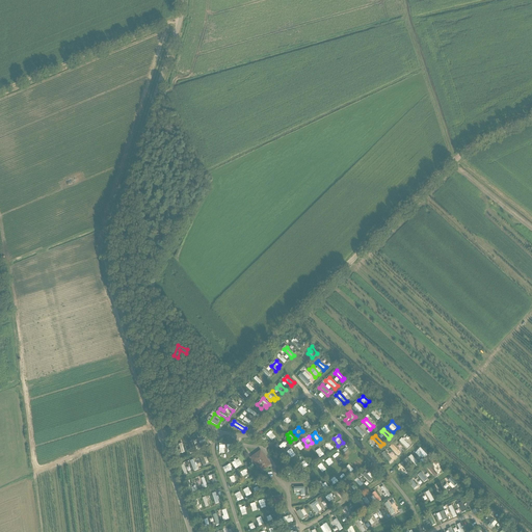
[(407,449),(410,446),(402,439),(399,442),(407,449)]
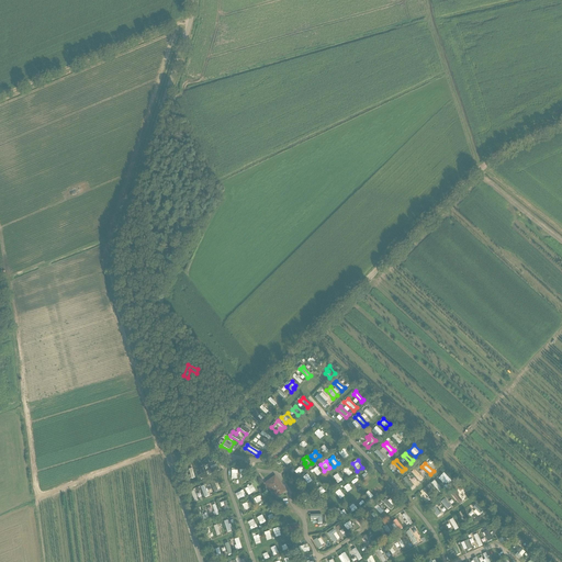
[(290,471),(292,474),(295,472),(298,474),(303,470),(299,464),(290,471)]
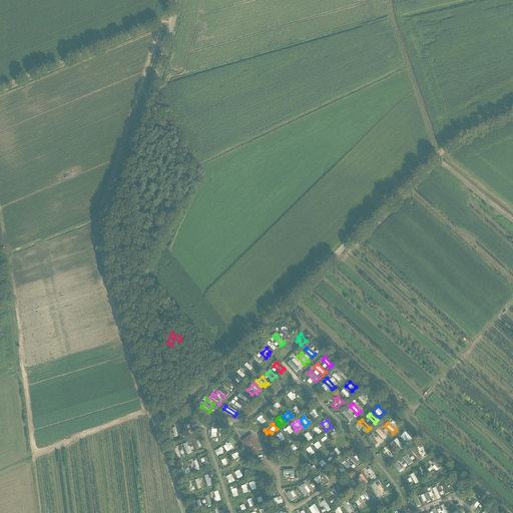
[(312,430),(317,436),(321,433),(316,427),(312,430)]
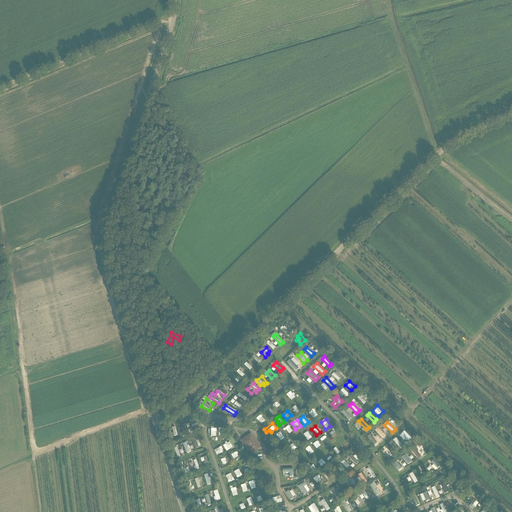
[(407,443),(412,438),(405,431),(400,435),(407,443)]
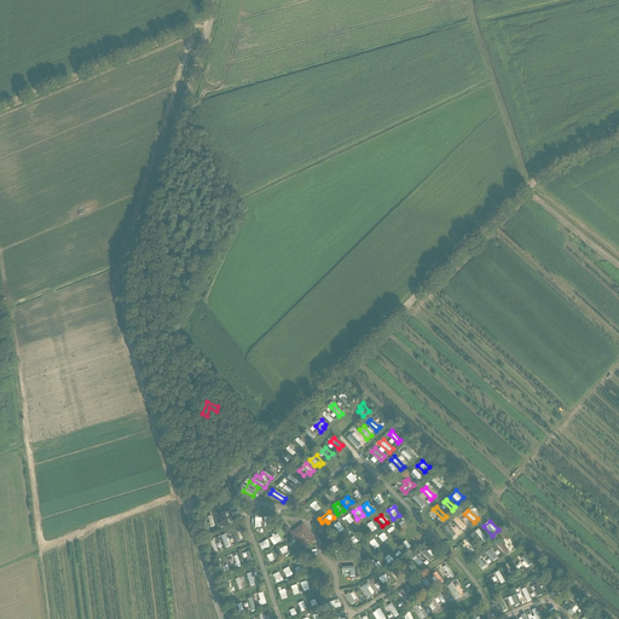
[(340,533),(345,530),(339,522),(334,526),(340,533)]
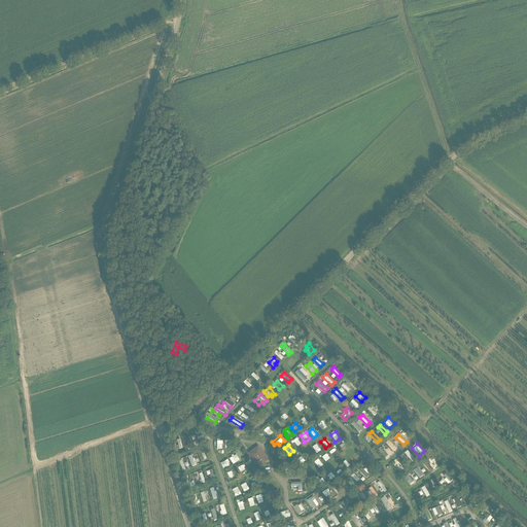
[(257,447),(249,453),(259,465),(267,459),(257,447)]
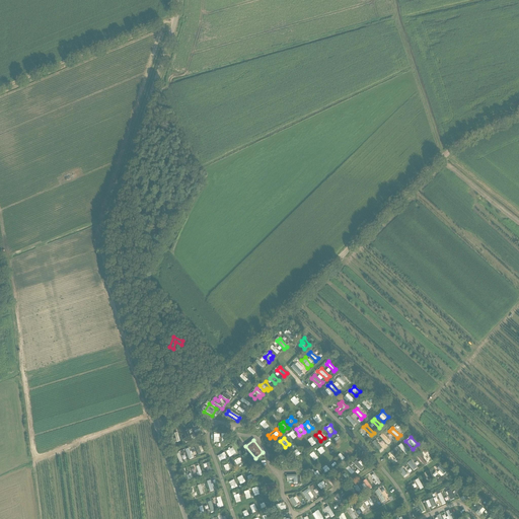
[(405,455),(409,452),(402,445),(399,447),(405,455)]
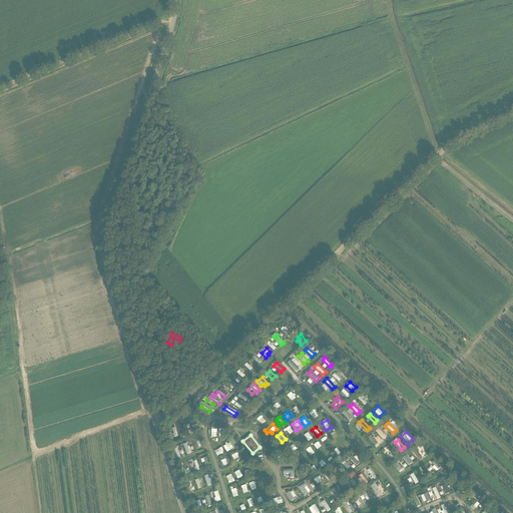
[(311,456),(315,453),(310,447),(306,450),(311,456)]
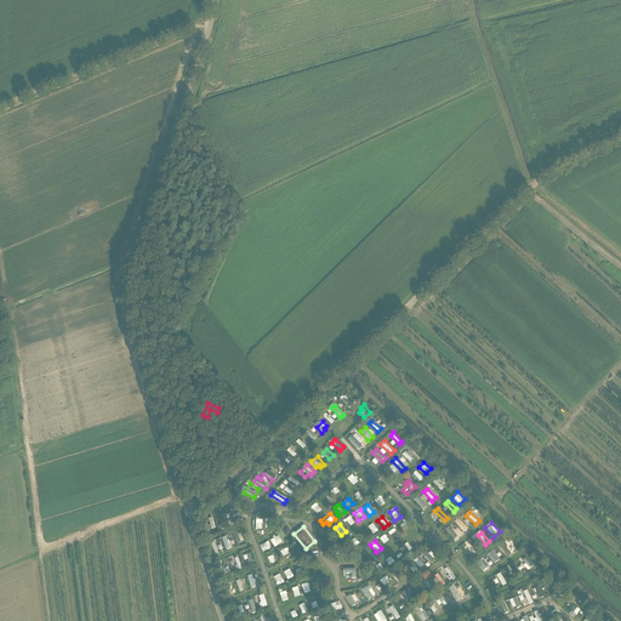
[(472,541),(465,547),(473,556),(479,551),(472,541)]
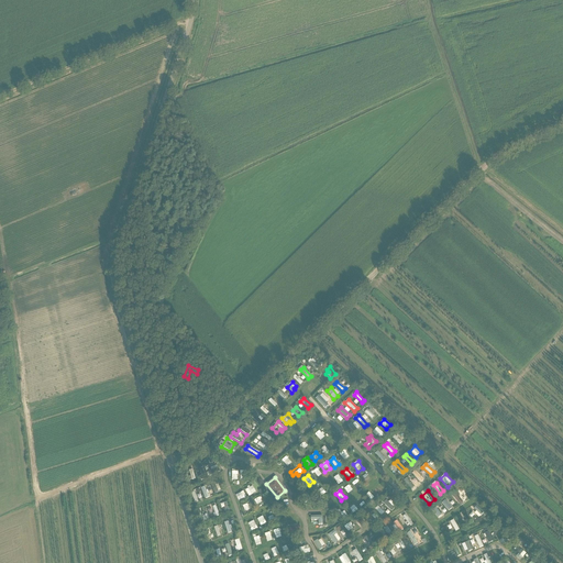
[(461,505),(464,501),(456,494),(452,497),(461,505)]
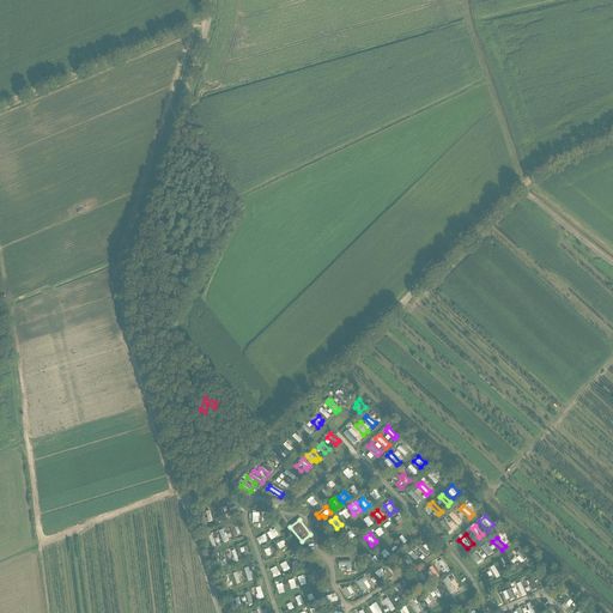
[(425,558),(430,553),(428,550),(429,548),(426,545),(423,547),(420,544),(417,546),(425,558)]
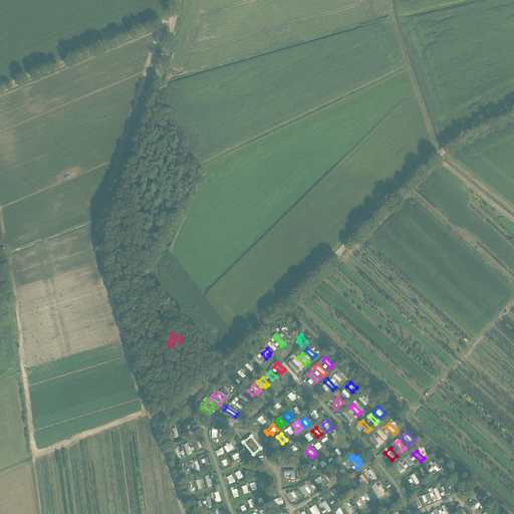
[(409,467),(413,465),(408,456),(404,458),(409,467)]
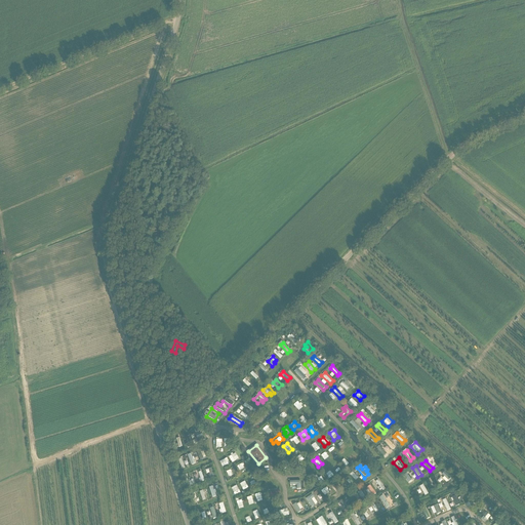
[(329,469),(325,472),(329,479),(333,476),(329,469)]
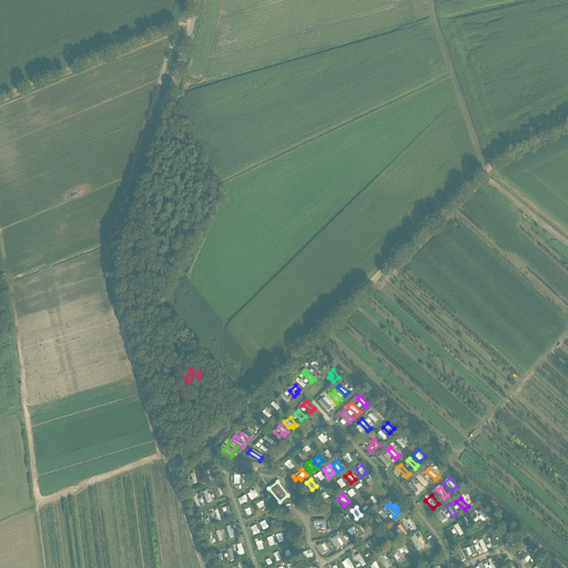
[(219,510),(210,513),(211,517),(214,516),(216,521),(221,520),(219,510)]
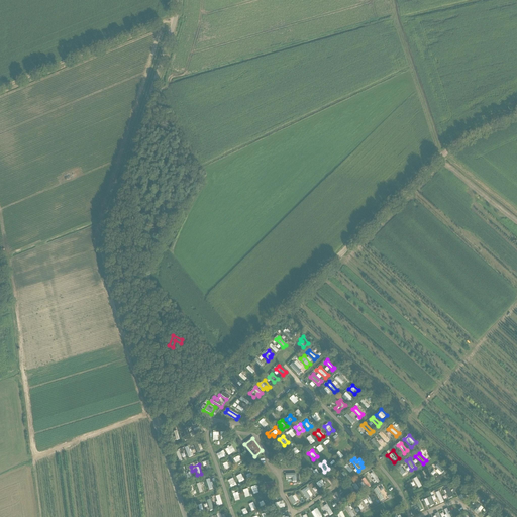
[(435,472),(440,476),(444,471),(438,464),(435,467),(437,470),(435,472)]
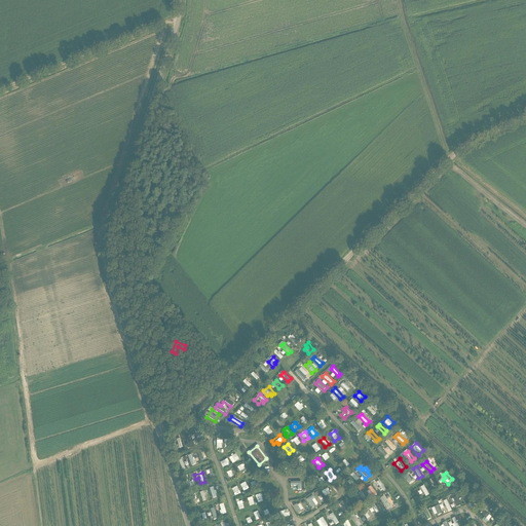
[(246,482),(240,485),(243,491),(249,489),(246,482)]
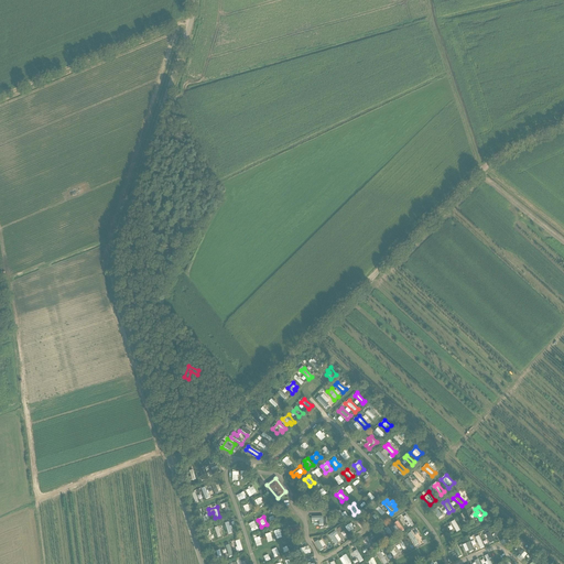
[(323,517),(311,518),(311,522),(318,522),(318,527),(323,527),(323,517)]
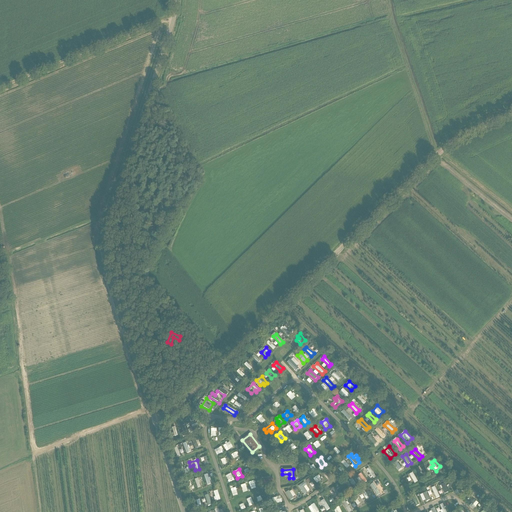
[(409,474),(414,483),(418,482),(413,472),(409,474)]
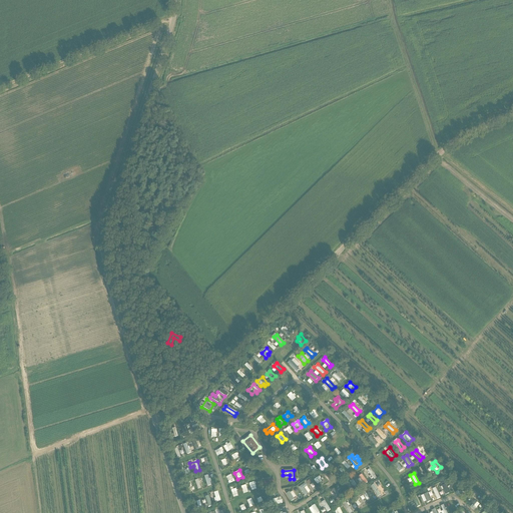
[(362,474),(359,476),(360,478),(358,479),(361,484),(367,481),(362,474)]
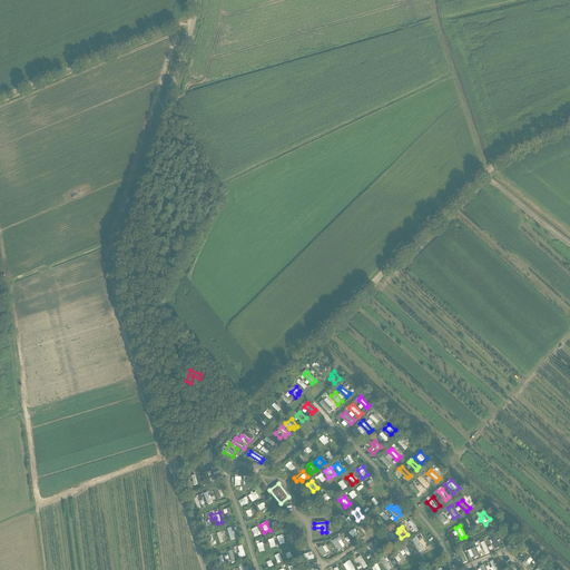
[(354,529),(349,532),(352,538),(359,534),(354,529)]
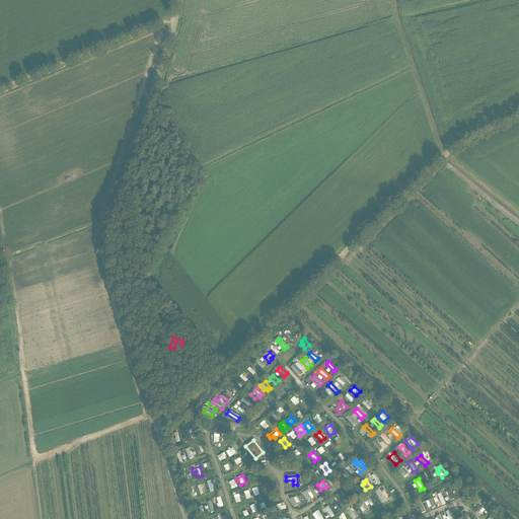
[(417,492),(420,490),(415,483),(412,485),(417,492)]
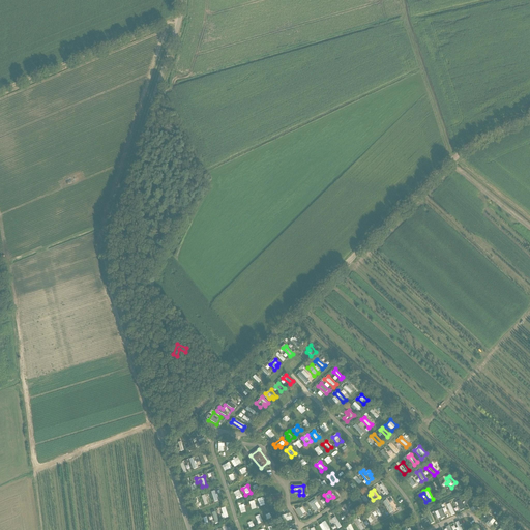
[(315,500),(308,504),(315,512),(318,510),(315,505),(317,503),(315,500)]
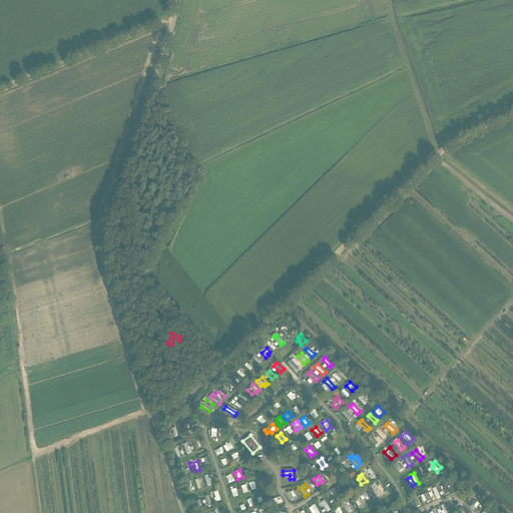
[(379,498),(382,495),(374,484),(371,487),(379,498)]
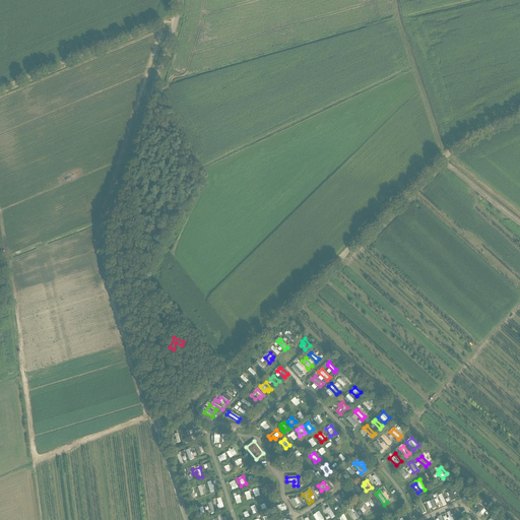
[(335,501),(334,503),(341,505),(342,502),(342,501),(343,497),(336,495),(335,501)]
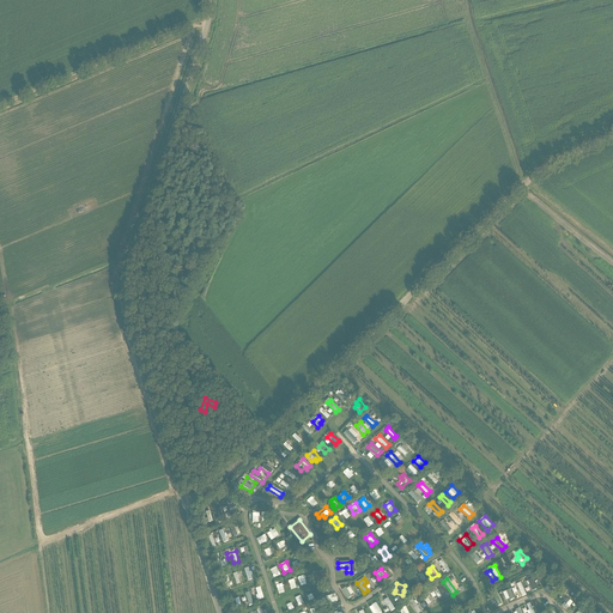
[(258,601),(265,599),(261,587),(253,589),(255,598),(258,598),(258,601)]
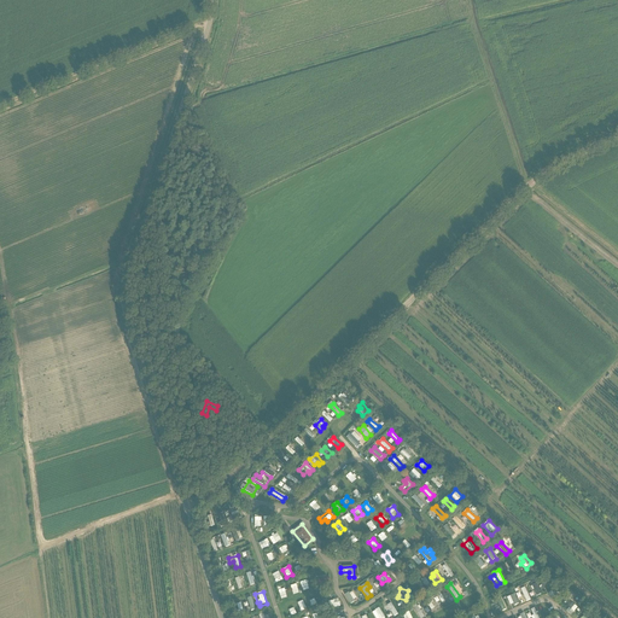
[(565,608),(571,614),(577,607),(571,602),(565,608)]
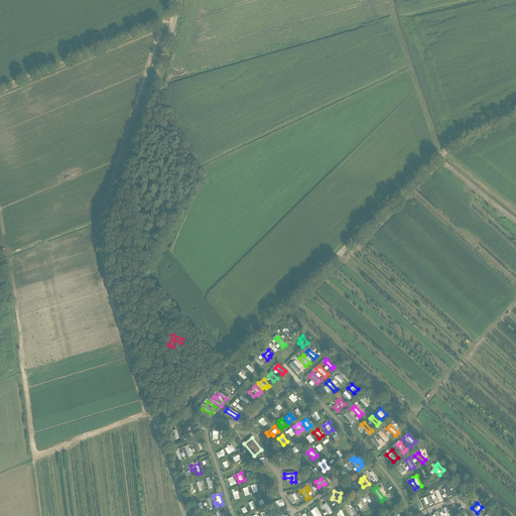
[(346,507),(350,515),(353,515),(354,515),(349,505),(346,507)]
